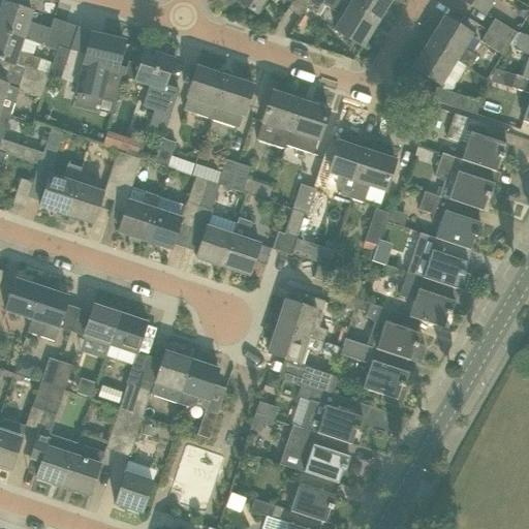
[(257,13),(266,0),(241,0),(239,3),(257,13)]
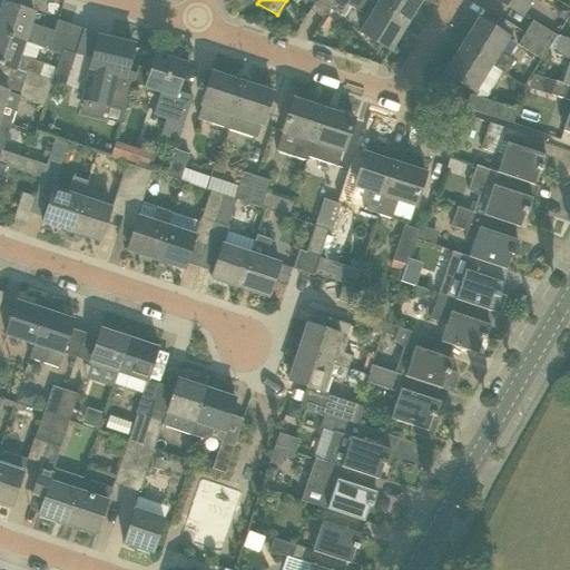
[(327,8),(332,0),(315,0),(310,10),(322,18),(327,8)]
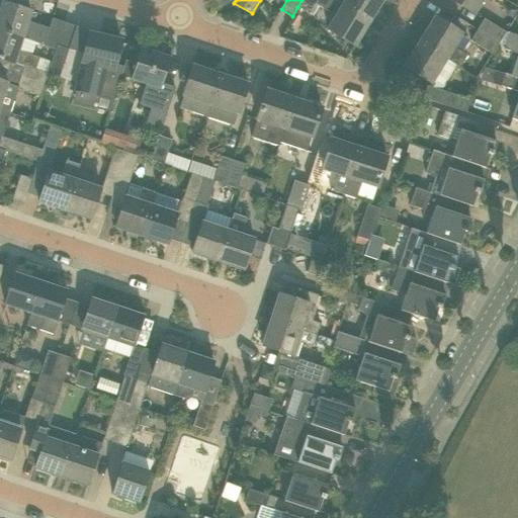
[(314,3),(316,0),(301,0),(297,7),(308,13),(310,10),(315,13),(320,6),(314,3)]
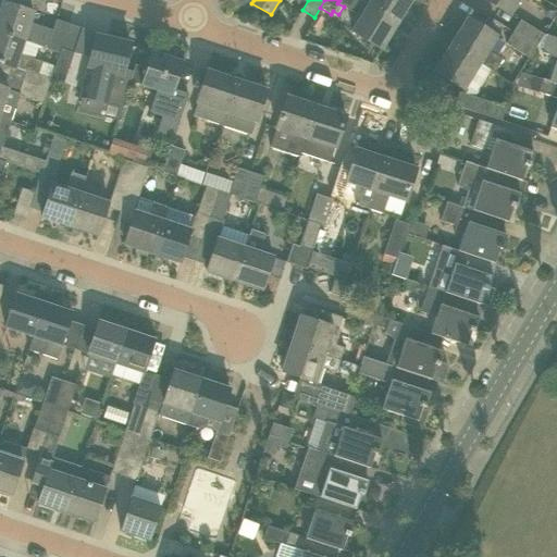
[(391,34),(397,23),(360,0),(339,0),(337,3),(344,7),(361,17),(351,32),(382,49),(391,35),(394,37),(394,35),(391,34)]
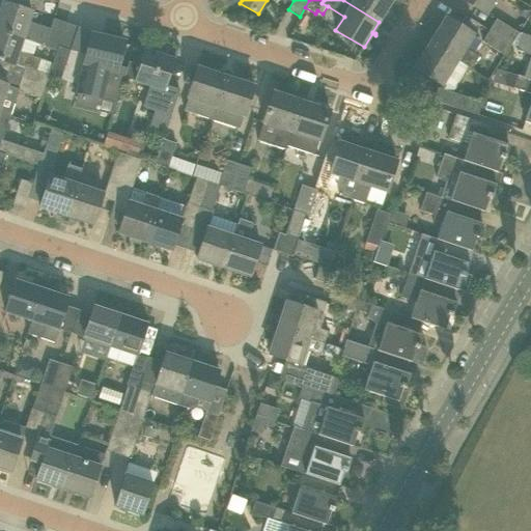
[(392,0),(343,0),(379,22),(385,11),(388,14),(389,12),(386,10),(392,0)]
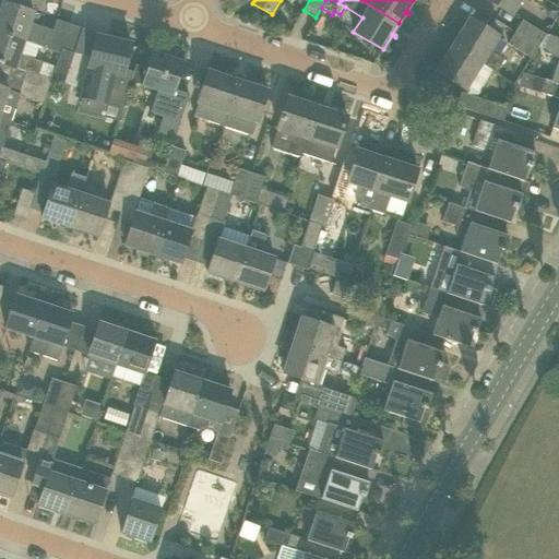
[(522,0),(487,0),(512,16),(522,0)]
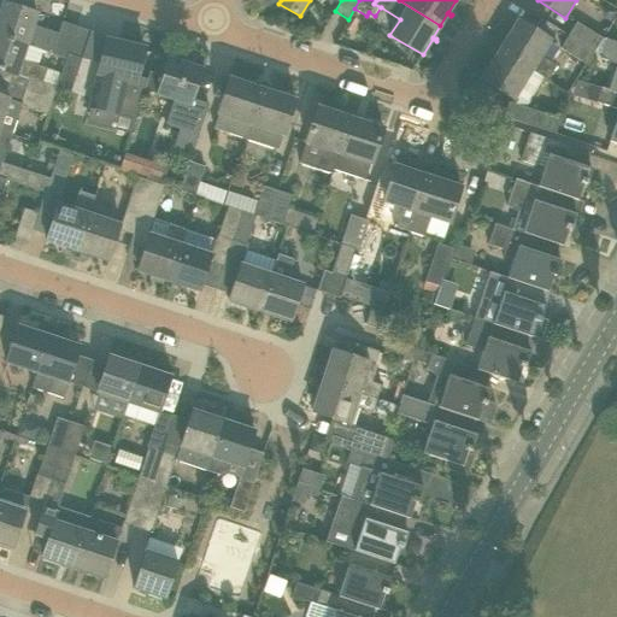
[(33,25),(36,13),(4,4),(0,15),(0,36),(25,46),(39,50),(37,51),(64,59),(66,53),(76,27),(62,22),(58,34),(33,25)]
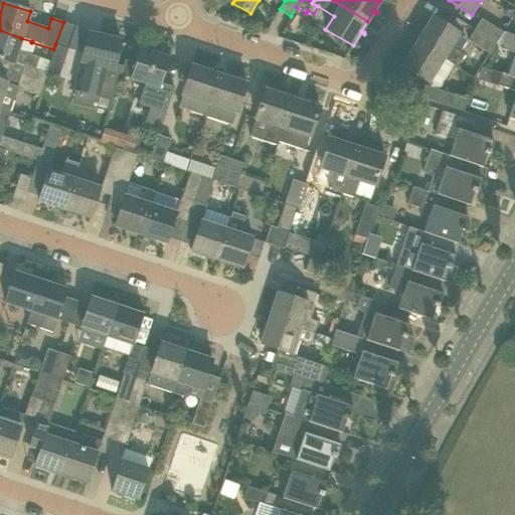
[(422,32),(416,42),(444,59),(455,66),(457,67),(464,55),(451,47),(459,35),(432,17),(423,31),(420,29),(419,30),(422,32)]
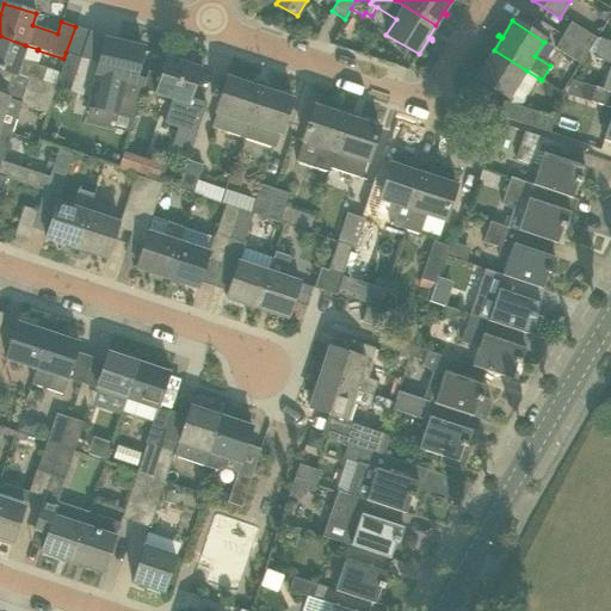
[(571,23),(562,36),(588,51),(596,38),(571,23)]
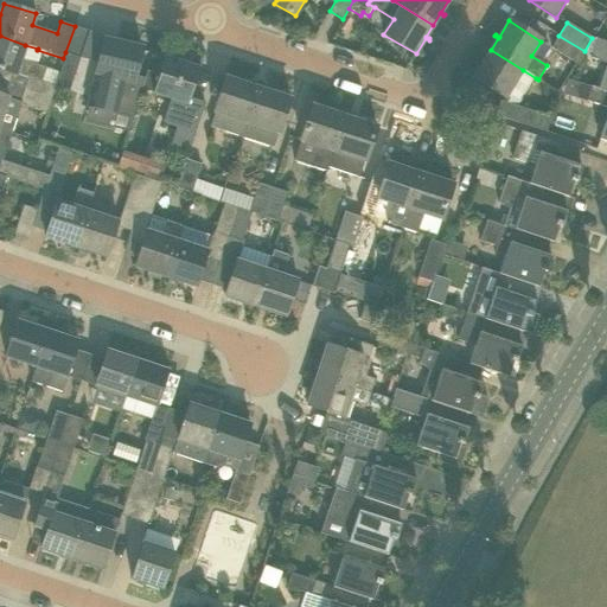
[(89,31),(75,26),(65,52),(81,58),(89,31)]
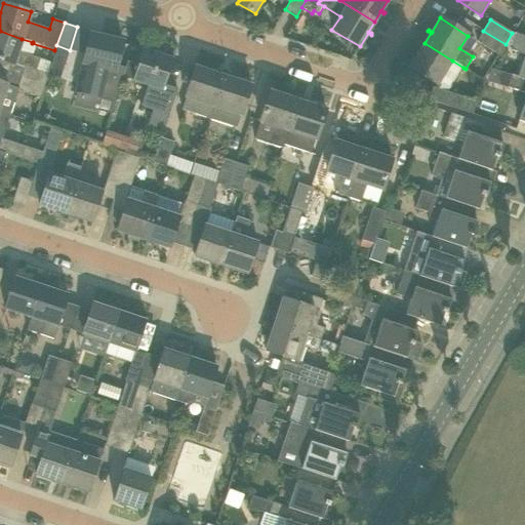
[(43,86),(47,74),(36,71),(40,59),(17,52),(22,39),(0,31),(0,59),(13,65),(10,75),(43,86)]
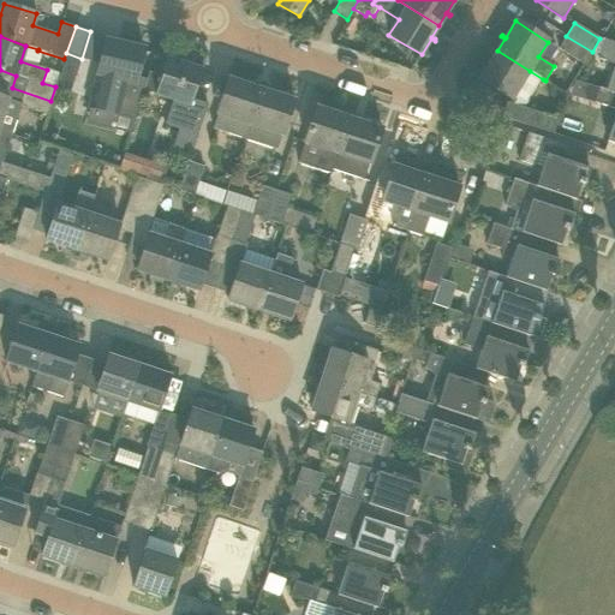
[(584,65),(592,52),(566,36),(559,49),(584,65)]
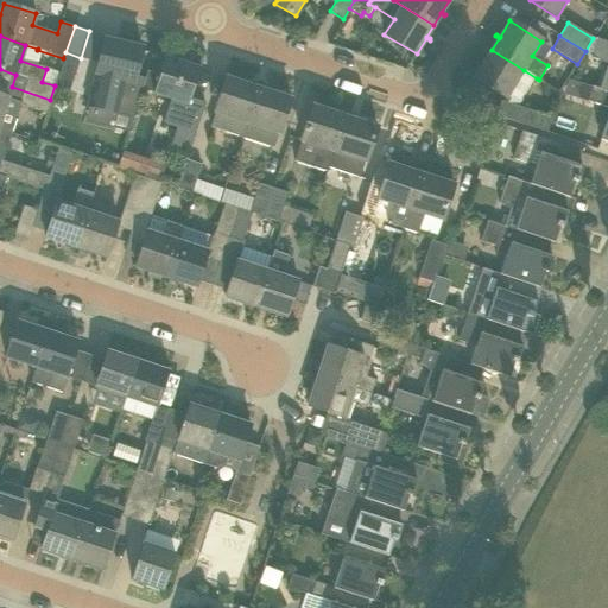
[(133,81),(141,49),(105,39),(96,73),(97,73),(97,75),(103,77),(101,88),(94,86),(89,106),(118,113),(121,93),(124,78),(133,81)]
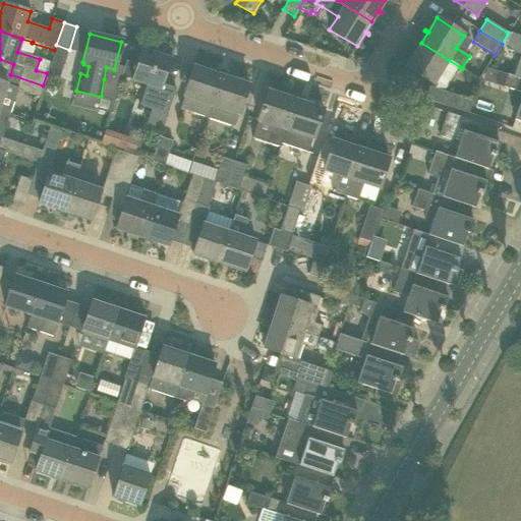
[(449,60),(421,43),(415,52),(413,50),(412,51),(415,53),(406,66),(435,83),(436,82),(446,89),(460,67),(449,60)]
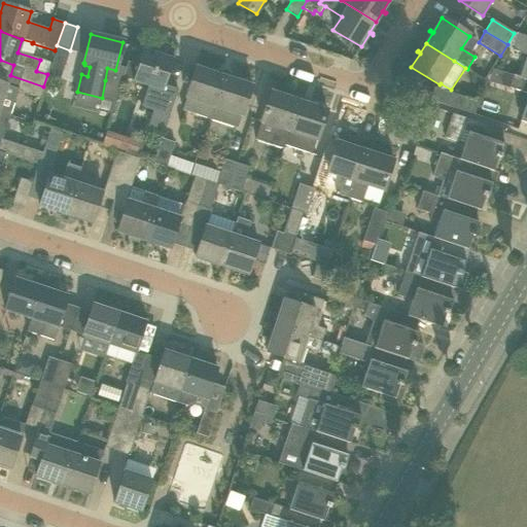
[(143,49),(138,65),(128,61),(123,77),(133,80),(132,82),(148,88),(142,106),(153,110),(148,126),(163,131),(177,90),(165,85),(173,59),(143,49)]
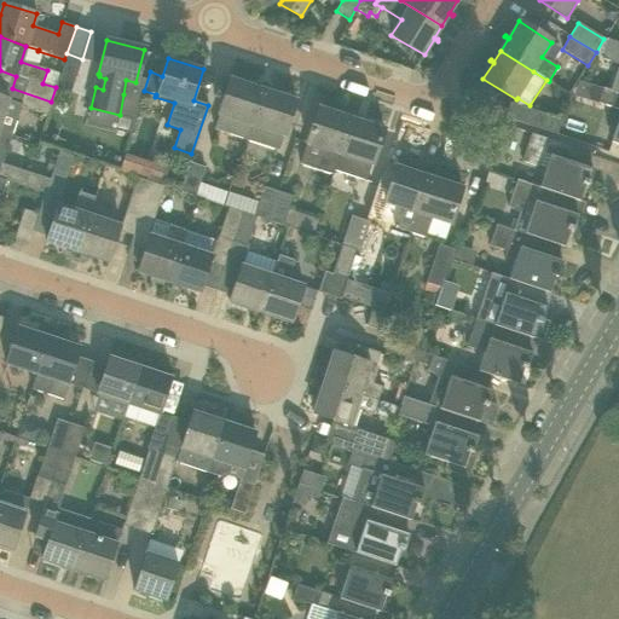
[(249,84),(231,77),(219,115),(214,129),(247,142),(264,90),(250,85),(252,81),(250,80),(249,84)]
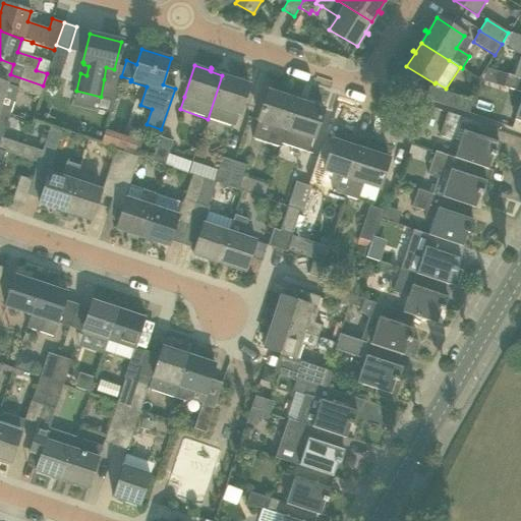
[(520,92),(520,95),(515,120),(520,121),(520,78),(506,73),(502,85),(520,92)]
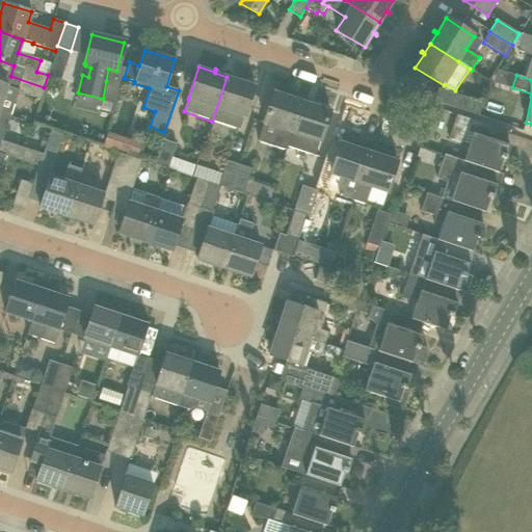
[(44,87),(10,76),(7,85),(0,83),(0,112),(9,116),(18,90),(28,94),(40,100),(44,87)]
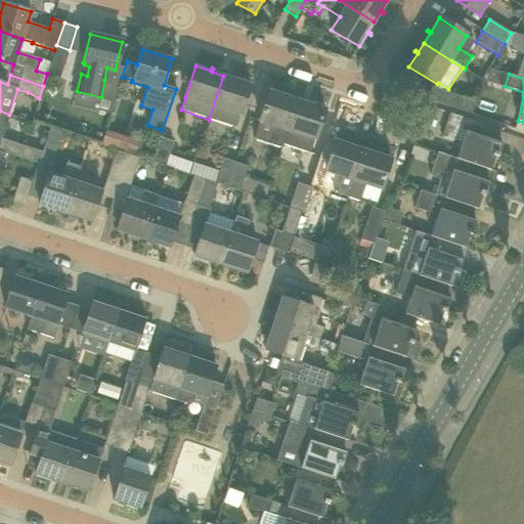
[(233,79),(223,76),(209,120),(235,128),(241,116),(251,84),(235,79),(236,76),(234,76),(233,79)]
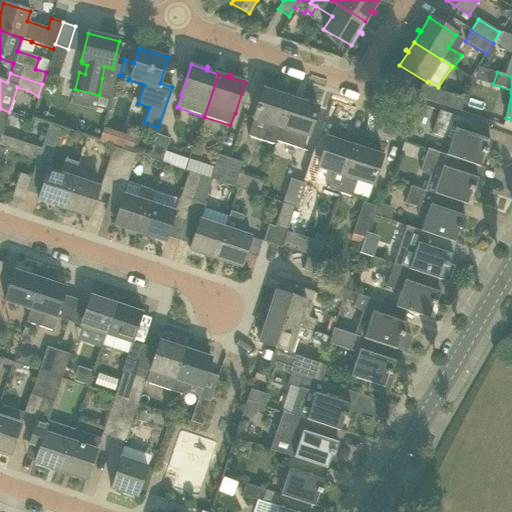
[(422,85),(418,97),(461,111),(465,99),(422,85)]
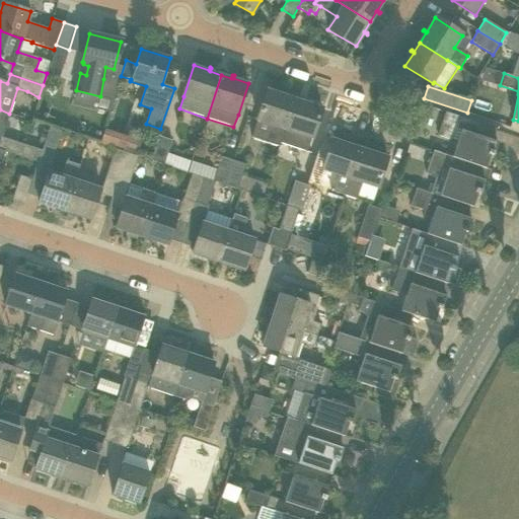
[(281,144),(294,99),(284,95),(285,92),(284,91),(283,95),(268,89),(251,138),(279,146),(279,143),(281,144)]
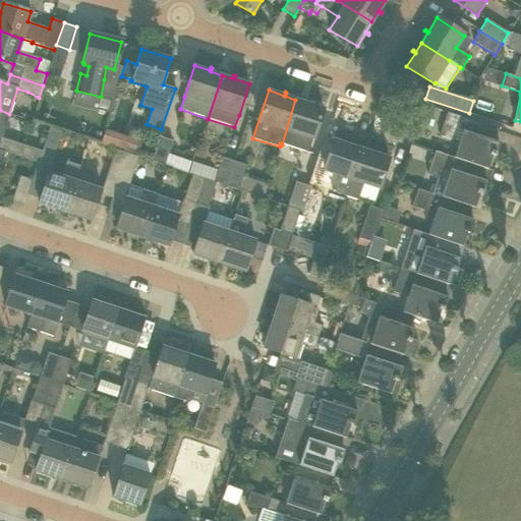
[(313,140),(323,108),(308,103),(308,100),(307,100),(306,103),(295,100),(282,145),(307,153),(311,139),(313,140)]
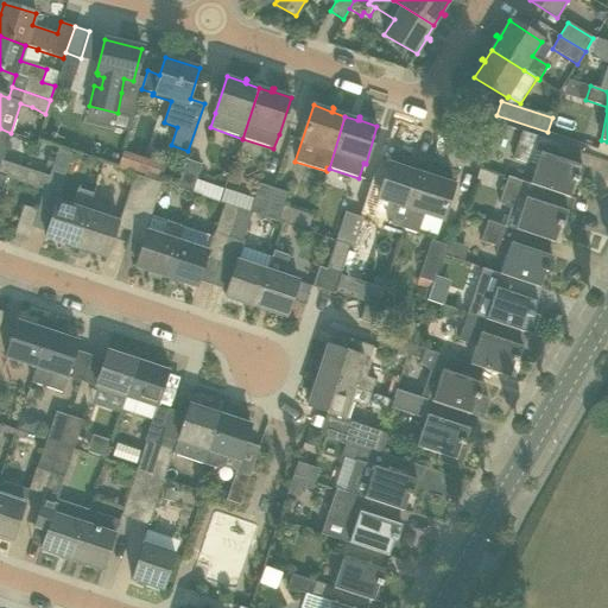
[(44,190),(48,178),(49,176),(2,160),(12,133),(11,133),(0,128),(0,175),(6,177),(44,190)]
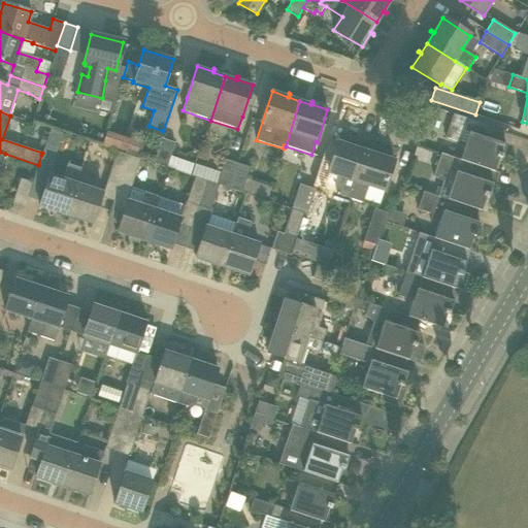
[(465,143),(460,160),(460,161),(482,168),(482,167),(494,171),(499,157),(501,158),(505,144),(491,139),(495,129),(504,132),(505,131),(454,113),(446,137),(465,143)]
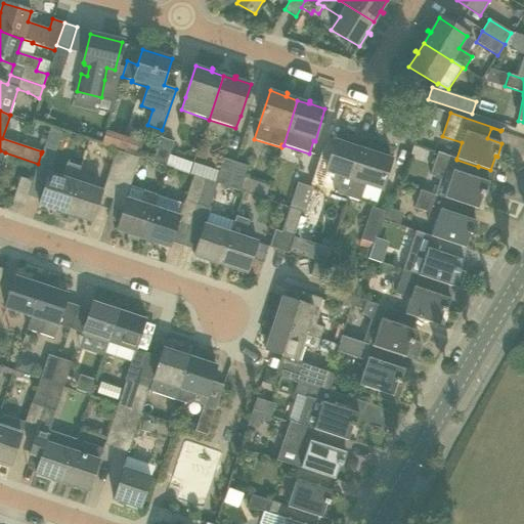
[(62,133),(50,129),(42,151),(41,154),(54,158),(62,133)]
